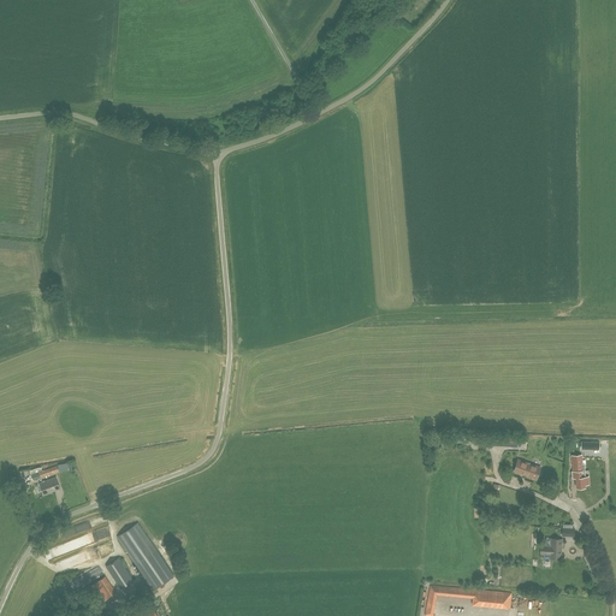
[(572,478),(576,478),(576,487),(585,487),(585,485),(588,484),(588,477),(585,478),(585,471),(584,463),(582,465),(582,460),(581,460),(581,455),(573,456),(573,461),(573,472),(572,472),(572,478)]
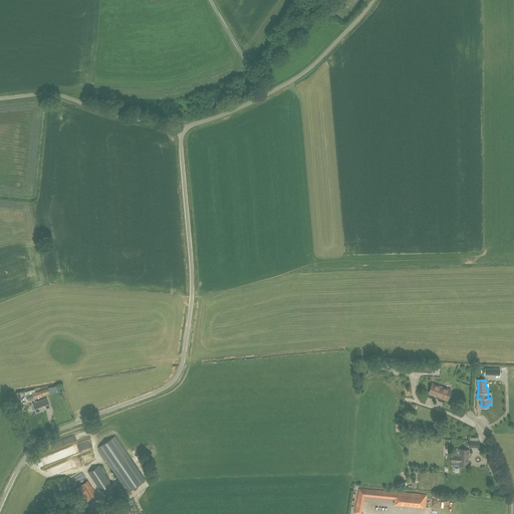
[(448,400),(451,390),(433,382),(429,393),(448,400)]
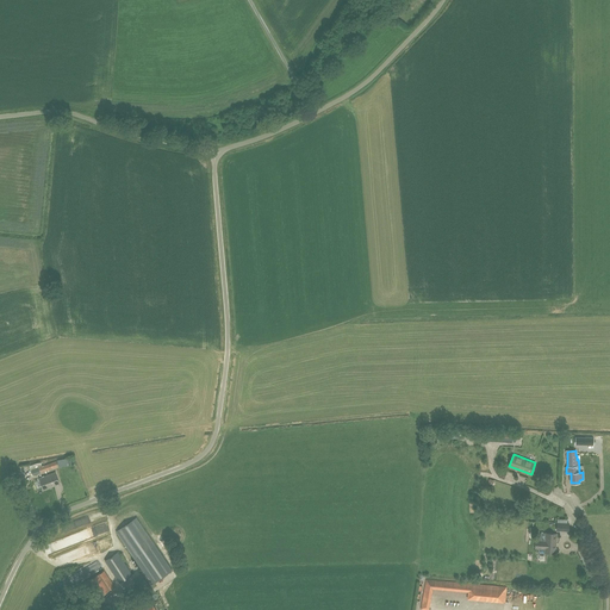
[(41,473),(58,466),(56,461),(42,466),(31,470),(32,475),(41,473)]
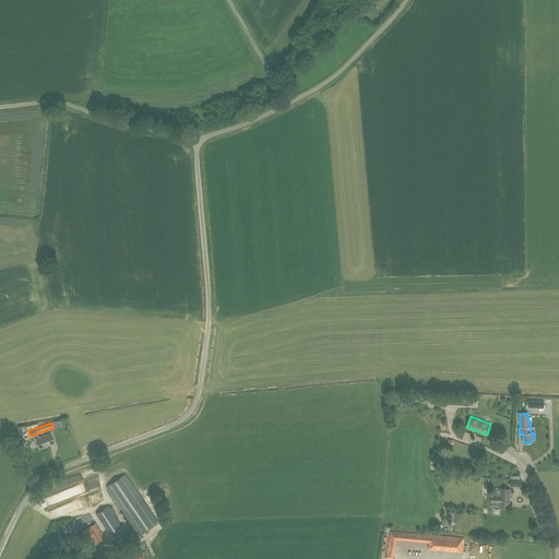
[(55,443),(52,436),(51,432),(36,438),(40,449),(55,443)]
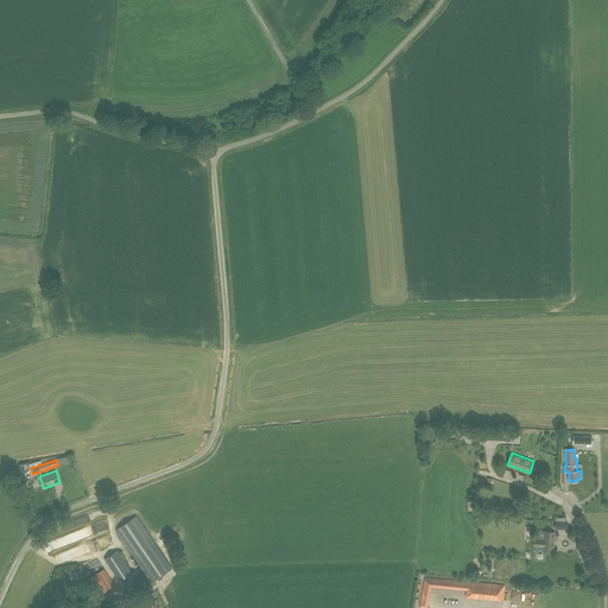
[(135,515),(116,530),(144,570),(140,571),(141,574),(134,578),(141,589),(149,584),(149,583),(152,582),(172,568),(154,542),(135,515)]
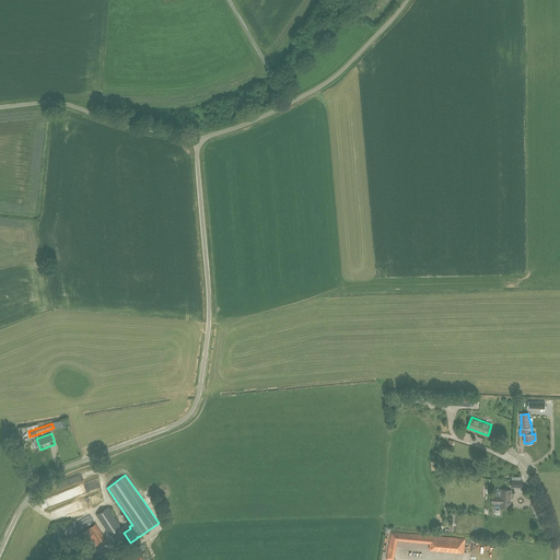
[(523,480),(521,480),(521,477),(512,476),(512,480),(511,487),(522,487),(523,480)]
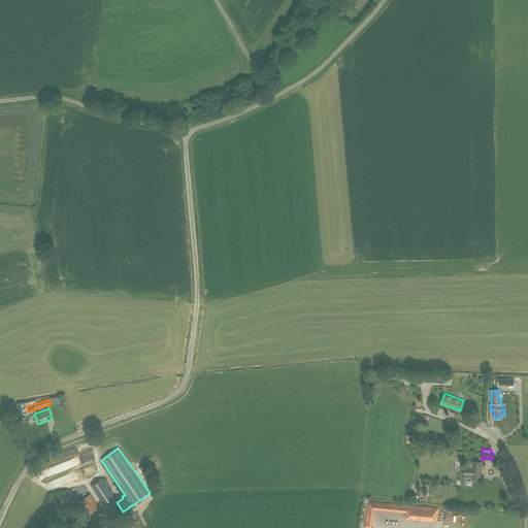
[(472,461),(468,461),(467,468),(464,468),(464,471),(471,471),(470,472),(472,472),(472,471),(475,471),(475,469),(482,470),(482,462),(472,461)]
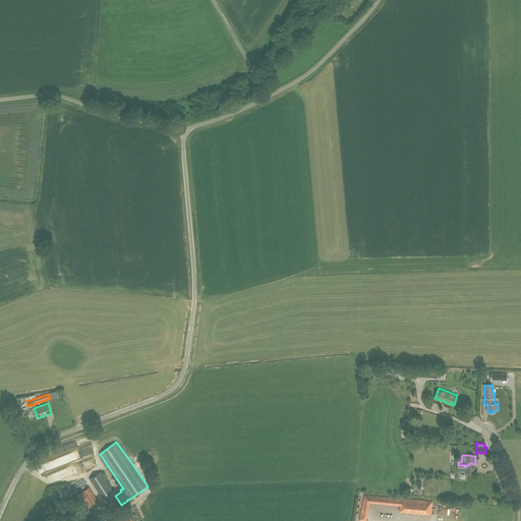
[(474,472),(475,464),(469,463),(469,465),(466,465),(466,466),(464,466),(465,465),(458,465),(457,468),(460,468),(460,472),(465,473),(465,472),(474,472)]
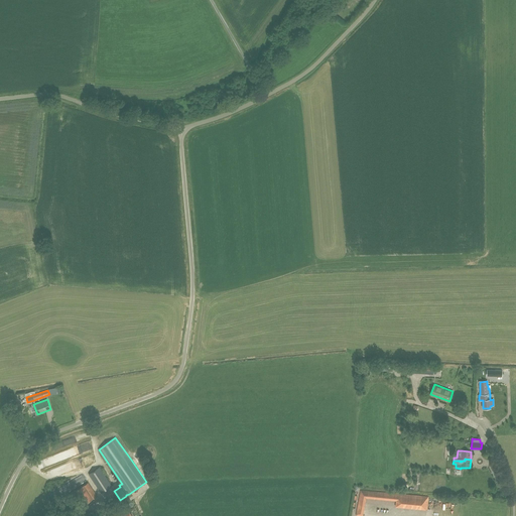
[(101,493),(112,486),(100,467),(89,474),(101,493)]
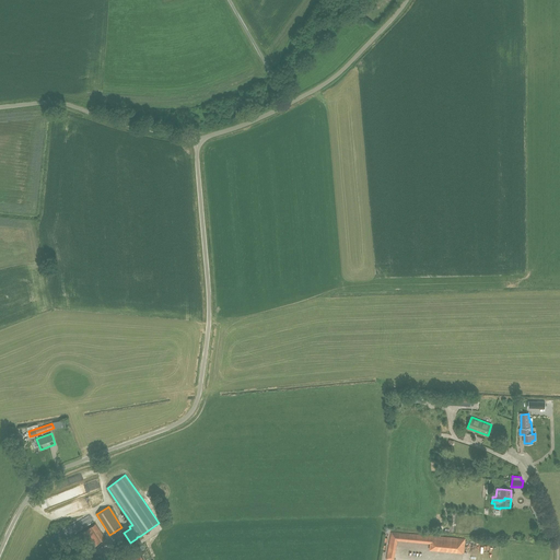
[(90,548),(105,538),(95,523),(81,534),(90,548)]
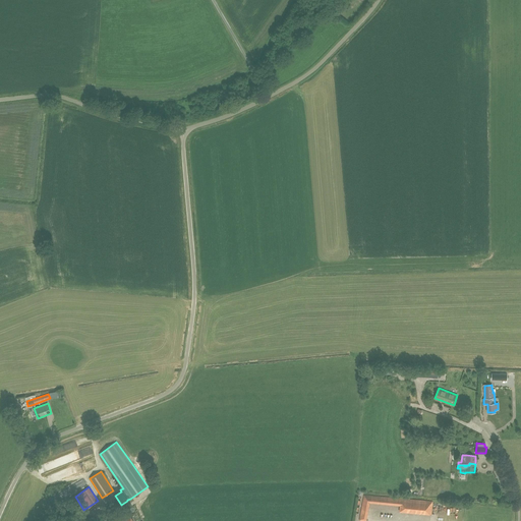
[(76,511),(80,508),(75,501),(70,504),(76,511)]
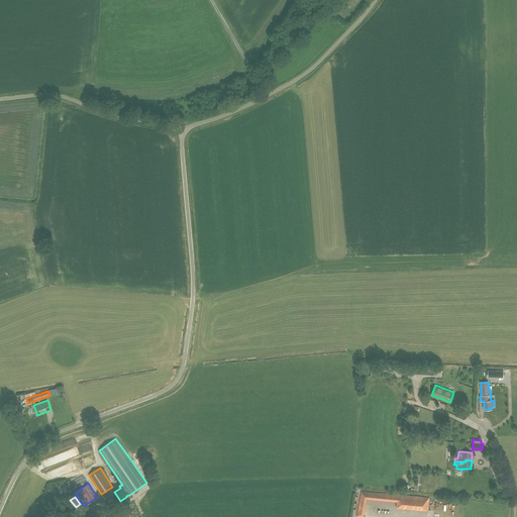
[(56,513),(60,516),(61,516),(66,509),(62,506),(57,513),(56,513)]
